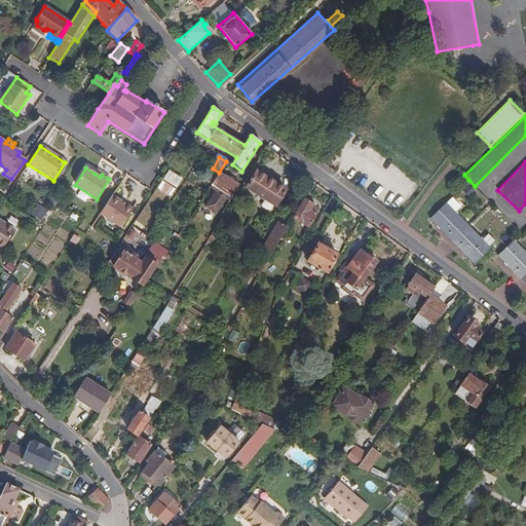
[(212,185),(219,173),(213,168),(211,167),(202,180),(211,186),(212,185)]
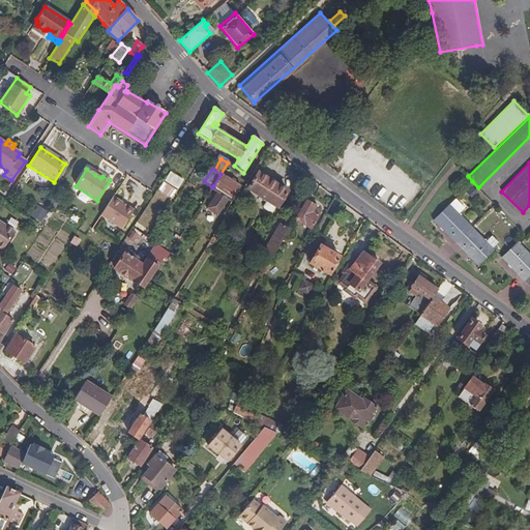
[(180,183),(168,174),(164,181),(176,190),(180,183)]
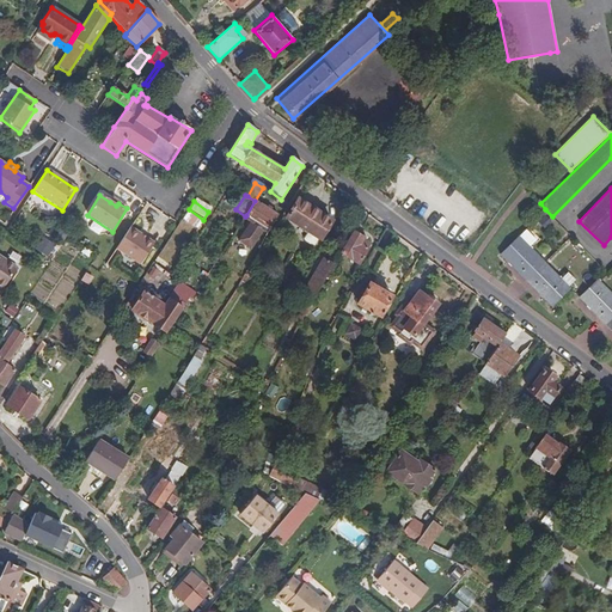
[(268,230),(277,218),(255,201),(246,215),(252,219),(263,227),(268,230)]
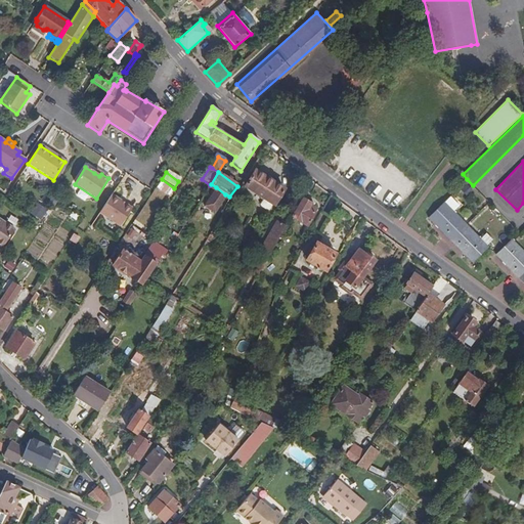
[(285,190),(255,172),(246,187),(264,199),(261,206),(261,208),(268,212),(270,212),(274,205),(281,209),(289,198),(282,193),(285,190)]
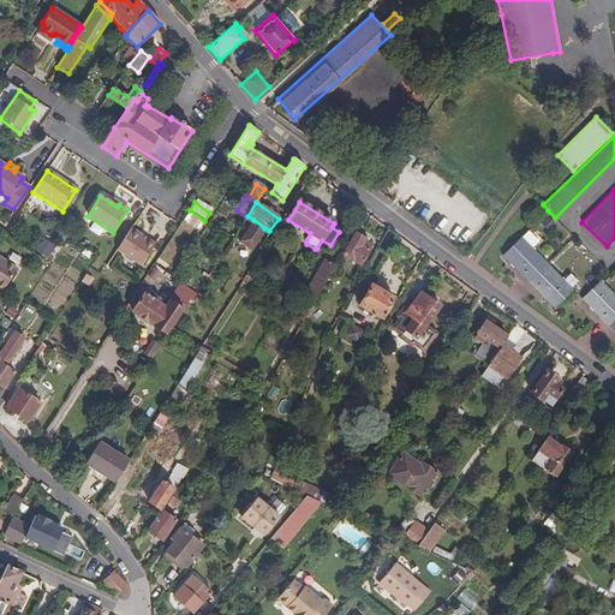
[(204,221),(190,210),(185,218),(201,227),(204,221)]
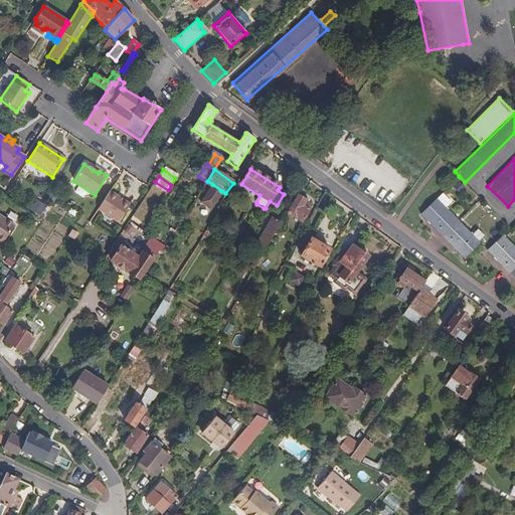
[(221,191),(212,184),(202,199),(211,206),(221,191)]
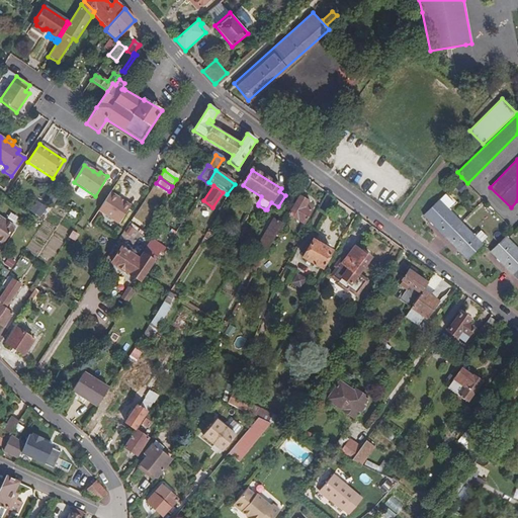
[(117,225),(130,207),(109,193),(97,211),(117,225)]
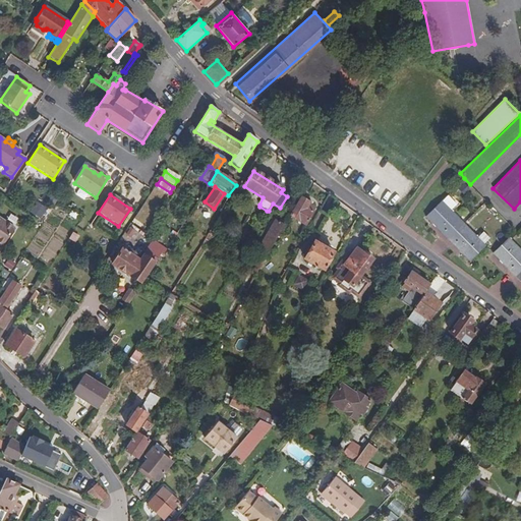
[(464,223),(450,210),(456,204),(447,194),(425,216),(449,239),(464,223)]
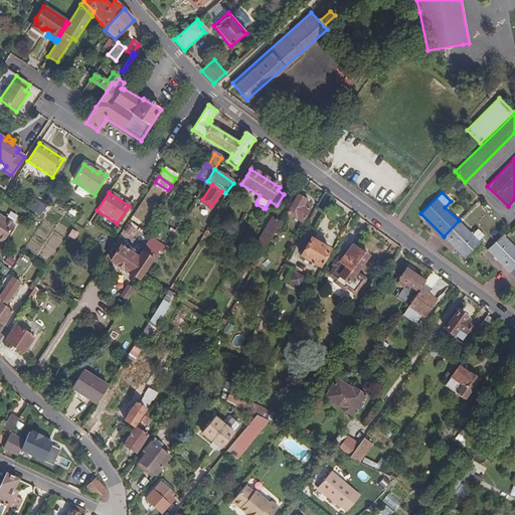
[(302,223),(310,209),(309,208),(303,205),(305,201),(306,202),(307,200),(297,195),(296,195),(285,213),(286,213),(302,222),(302,223)]
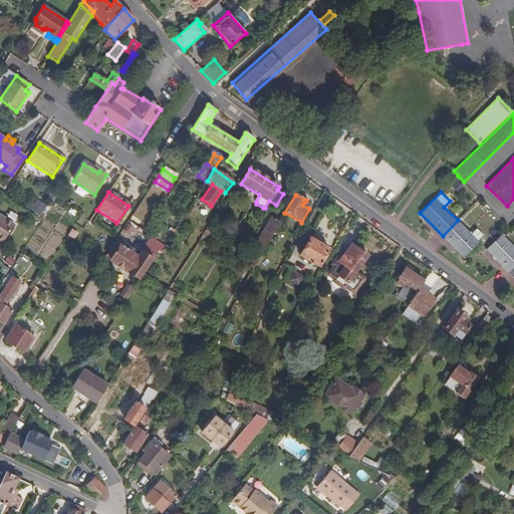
[(35,198),(28,208),(38,216),(45,205),(35,198)]
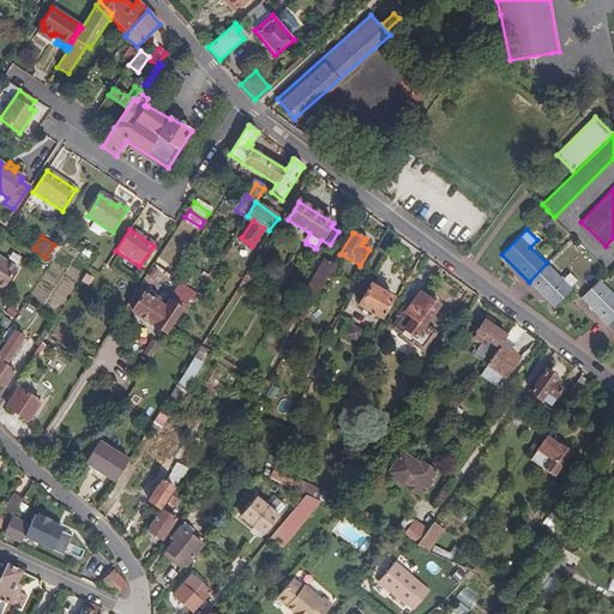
[(0,289),(1,290),(16,270),(0,259),(0,289)]
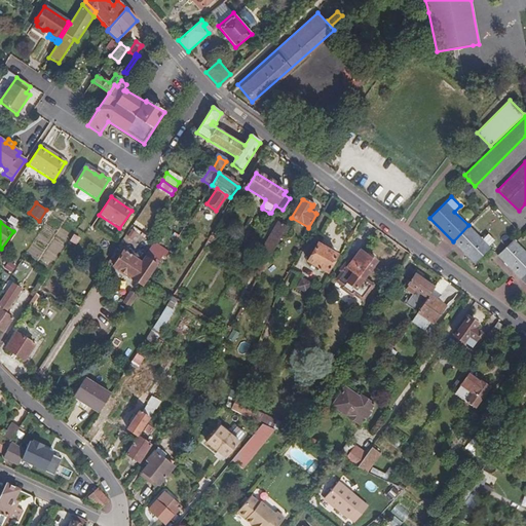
[(271,256),(288,226),(283,223),(282,225),(277,223),(262,251),(266,253),(271,256)]
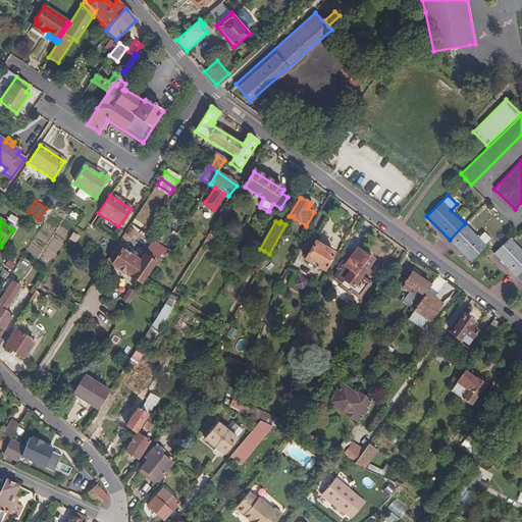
[(484,244),(489,239),(483,231),(478,237),(465,223),(450,240),(471,261),(486,246),(484,244)]
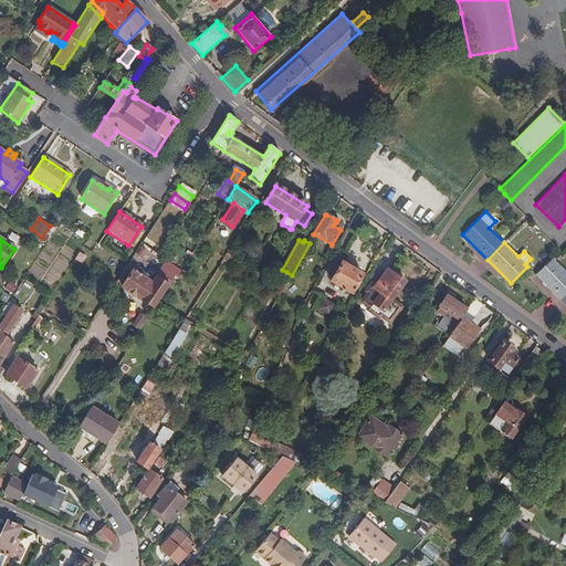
[(165,259),(169,253),(160,247),(156,253),(163,258),(163,257),(165,259)]
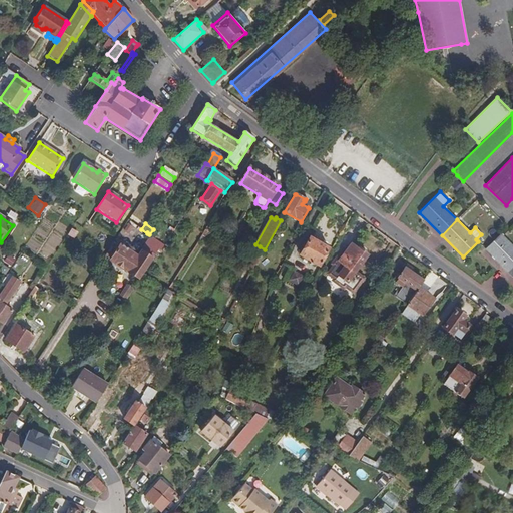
[(70,228),(67,236),(75,239),(78,231),(70,228)]
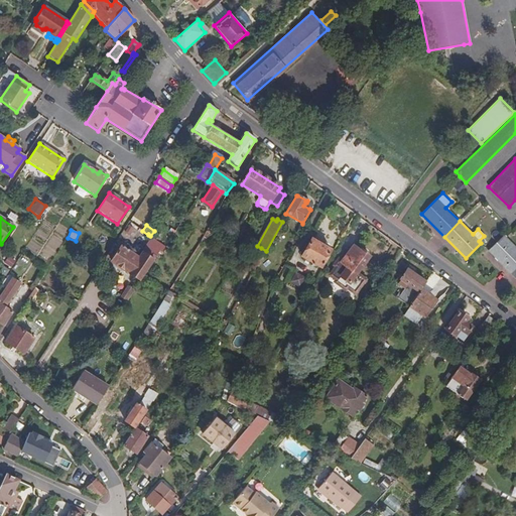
[(515,267),(515,246),(504,234),(487,250),(510,273),(515,267)]
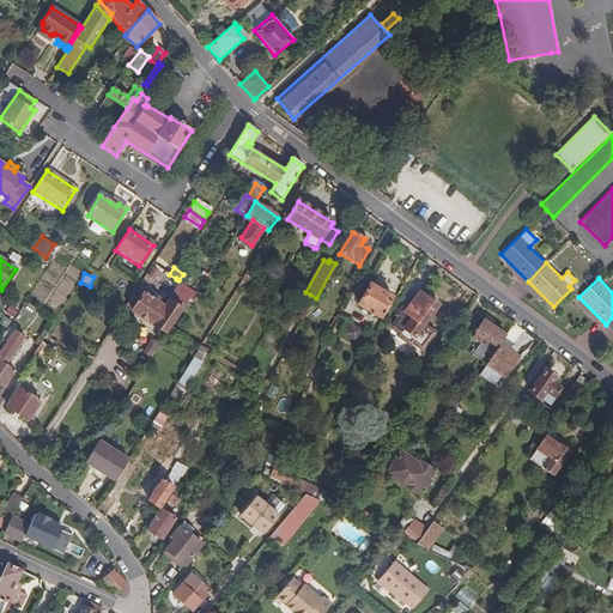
[(168,333),(189,299),(192,301),(195,293),(196,293),(181,284),(165,307),(161,304),(161,303),(161,302),(158,299),(156,298),(155,298),(152,298),(145,293),(133,311),(167,334),(168,333)]
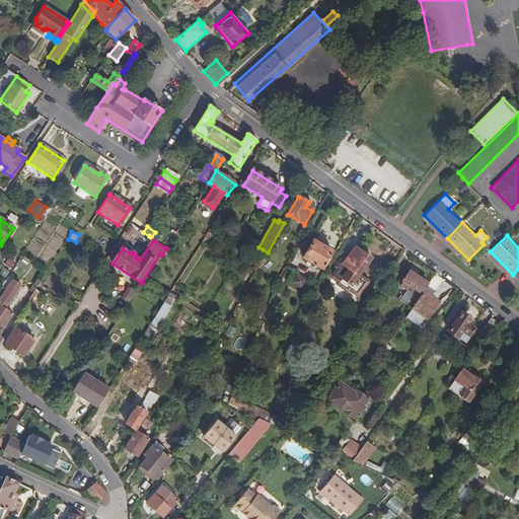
[(322,269),(331,251),(313,240),(303,257),(322,269)]
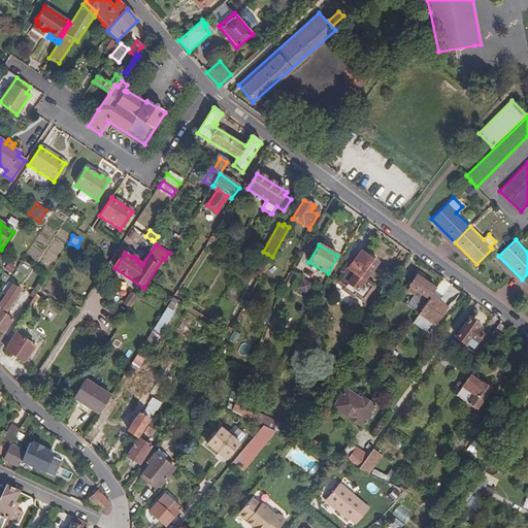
[(365,281),(377,263),(368,256),(367,257),(361,252),(338,282),(344,287),(344,290),(351,294),(354,293),(361,299),(371,286),(365,281)]
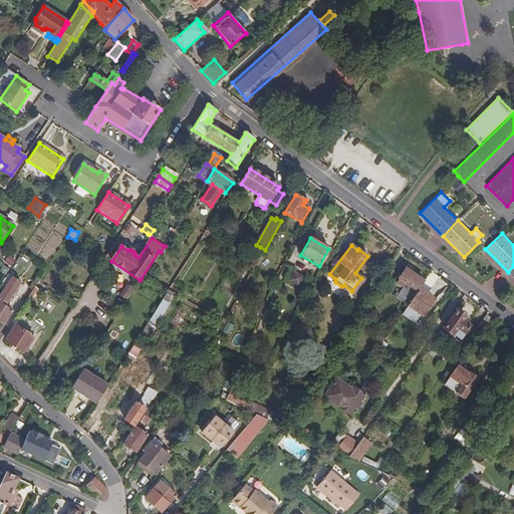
[(254,270),(265,250),(260,247),(249,267),(254,270)]
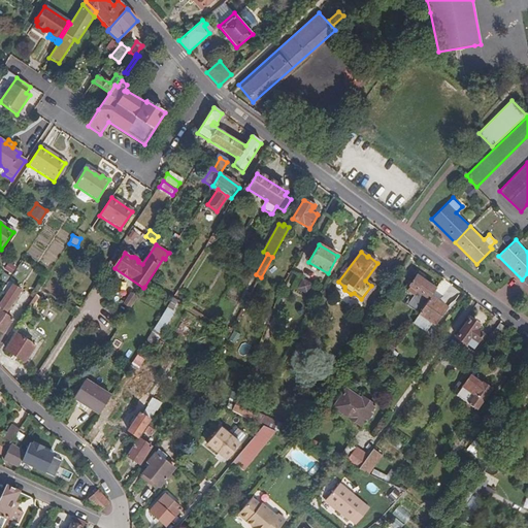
[(29,272),(31,264),(22,261),(20,270),(29,272)]
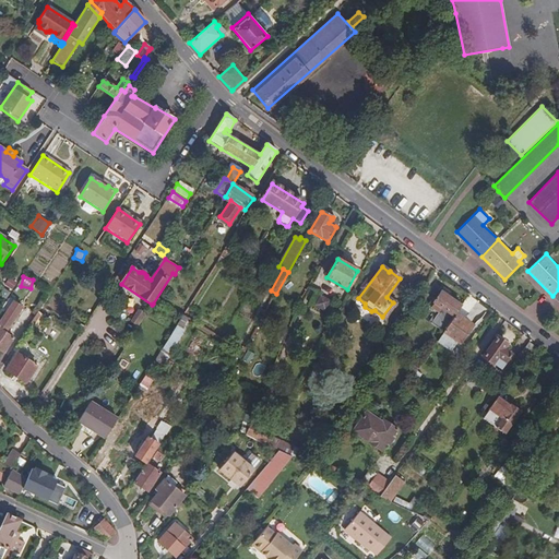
[(9,277),(3,285),(11,290),(16,283),(9,277)]
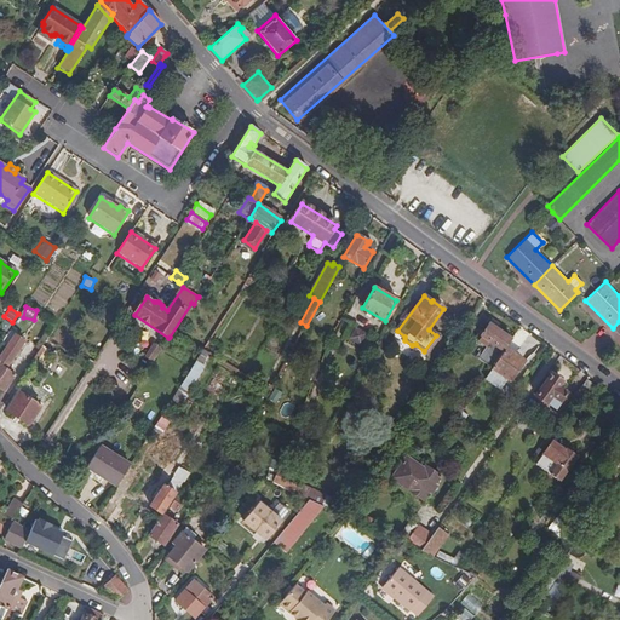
[(493,368),(506,349),(507,348),(514,339),(498,328),(500,325),(494,321),(487,332),(484,331),(483,332),(481,332),(480,336),(481,337),(482,338),(481,343),(486,345),(488,345),(478,360),(493,368)]
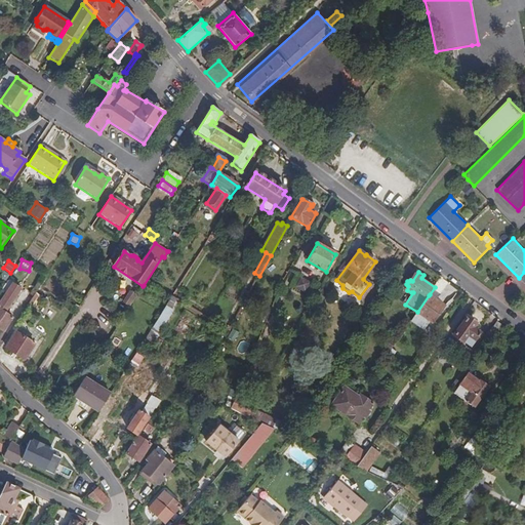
[(300,277),(295,287),(304,291),(309,281),(300,277)]
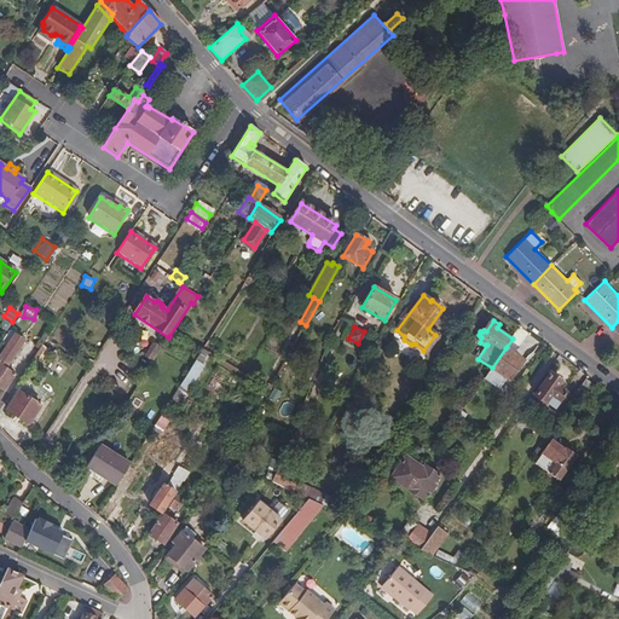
[(7,369),(25,342),(10,331),(3,342),(6,345),(0,353),(0,388),(4,392),(15,375),(7,369)]
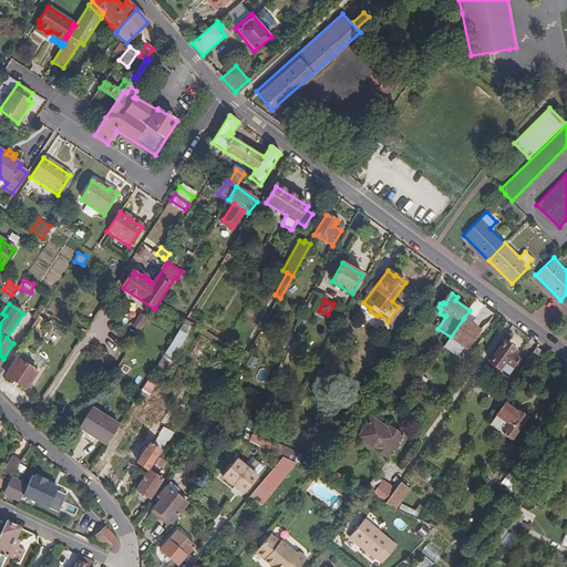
[(141,330),(147,320),(141,316),(133,328),(135,329),(140,331),(141,330)]
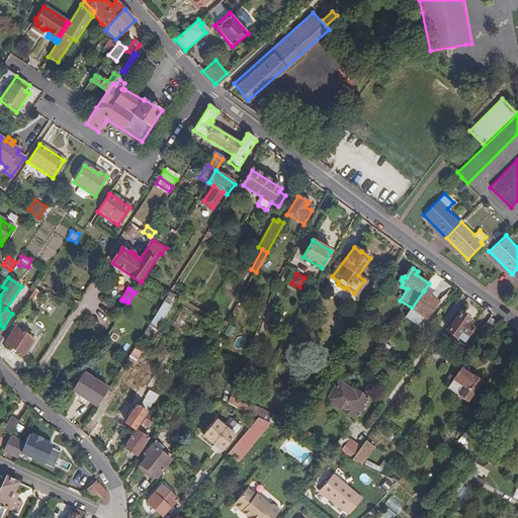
[(427,318),(439,301),(424,290),(423,291),(412,308),(427,318)]
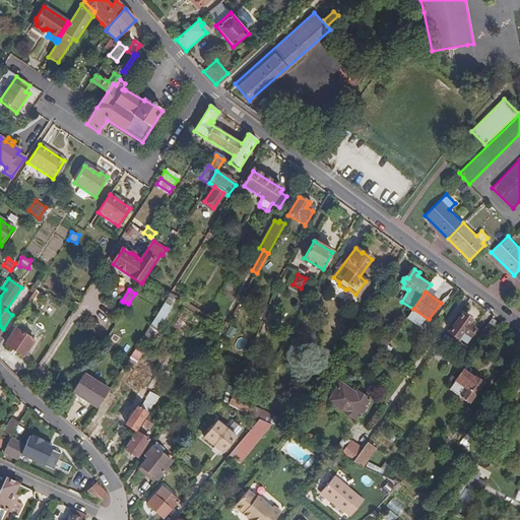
[(38,308),(45,298),(38,293),(30,304),(38,308)]
